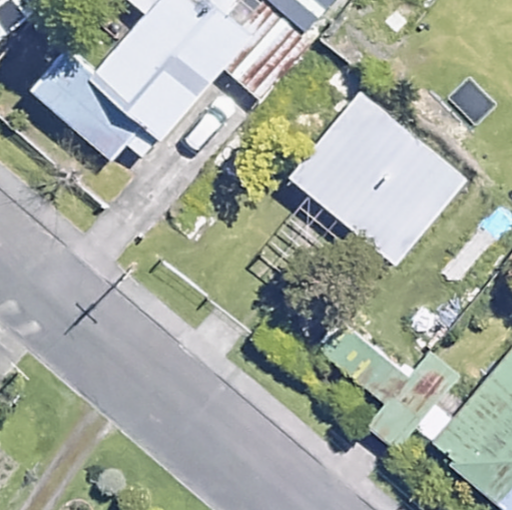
[(0,54),(27,23),(1,0),(0,0),(0,54)]
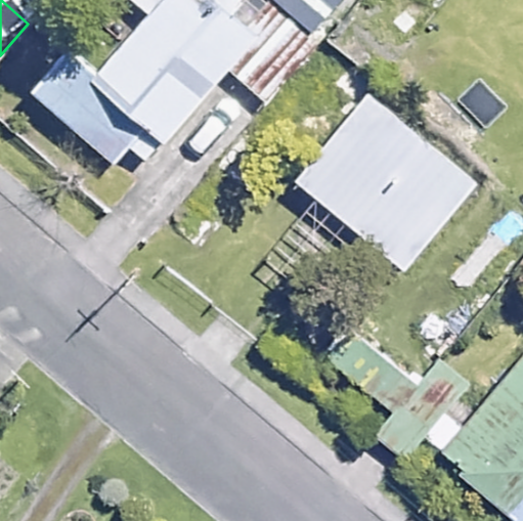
[(125,0),(142,15),(95,69),(69,44),(37,80),(136,167),(227,64),(267,98),(320,34),(279,0),(270,0),(248,27),(229,10),(237,0),(125,0)]
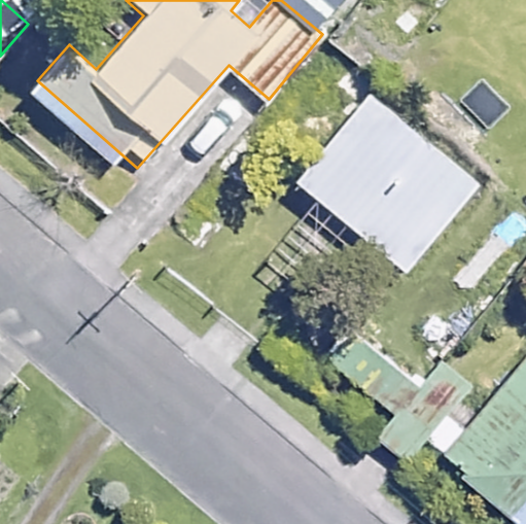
[(481,182),(370,92),(295,183),(407,274),(481,182)]
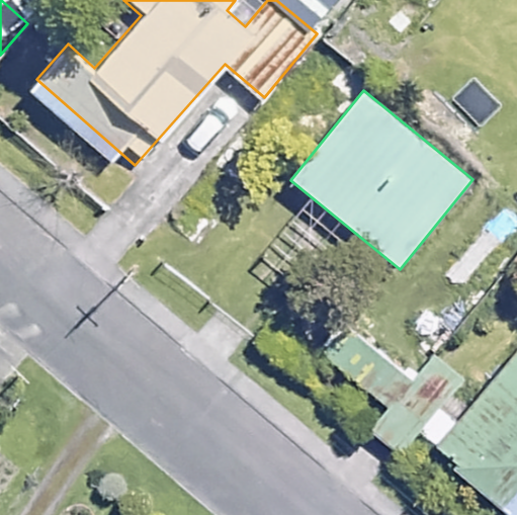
[(462,387),(439,348),(390,377),(413,416),(462,387)]
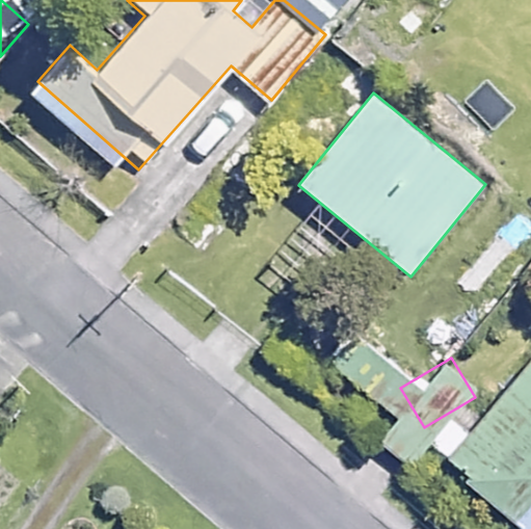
[(530,362),(448,458),(528,528),(530,528),(530,362)]
